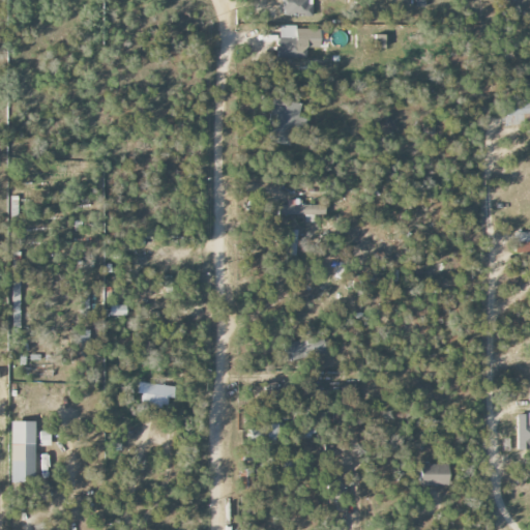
[(311,0),(284,0),(284,16),(311,17),(311,0)]
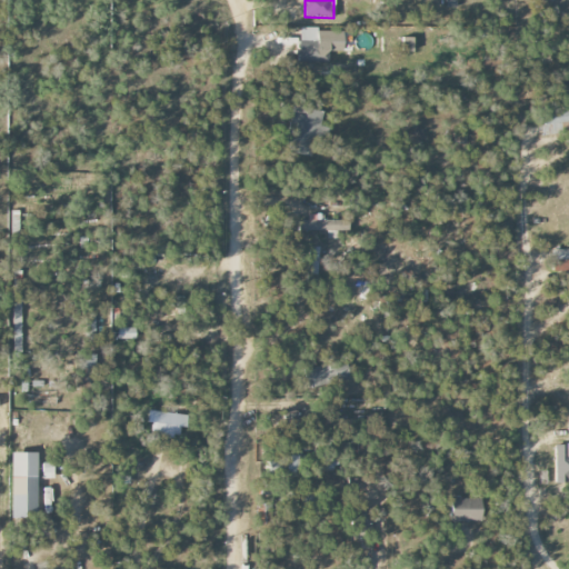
[(328,63),(328,51),(342,52),(343,31),(299,30),(299,62),(328,63)]
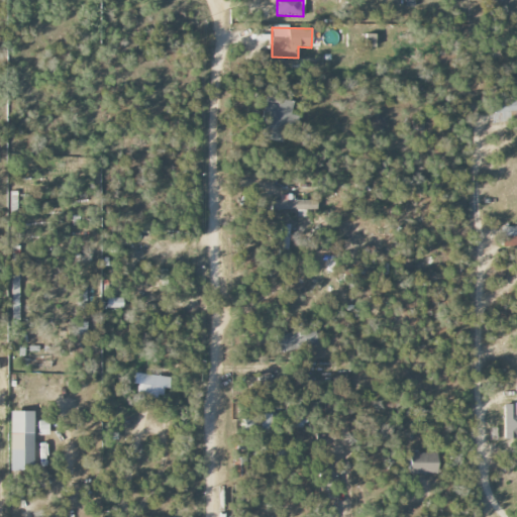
[(366,47),(376,47),(376,33),(365,34),(366,47)]
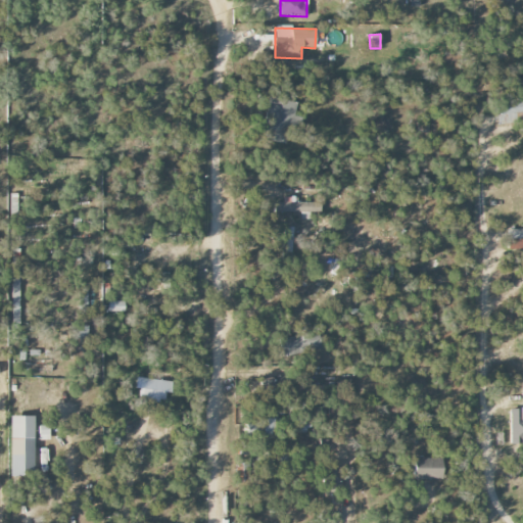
[(260,140),(283,144),(286,126),(291,126),(295,101),(268,97),(260,140)]
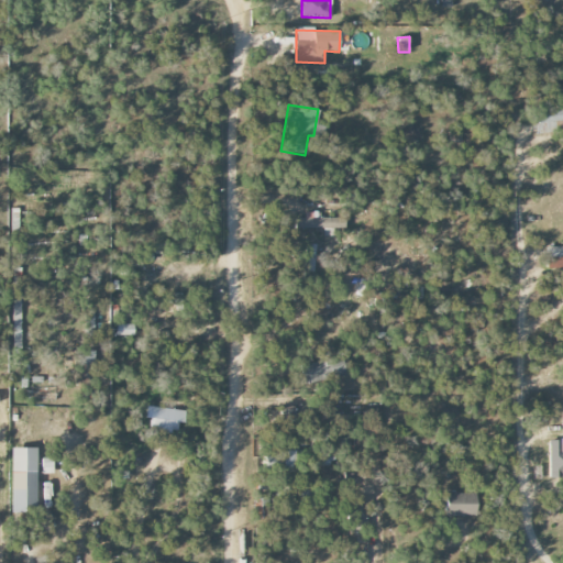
[(294,218),(295,230),(322,229),(322,236),(332,236),(331,229),(341,228),(340,218),(316,218),(316,212),(305,212),(305,218),(294,218)]
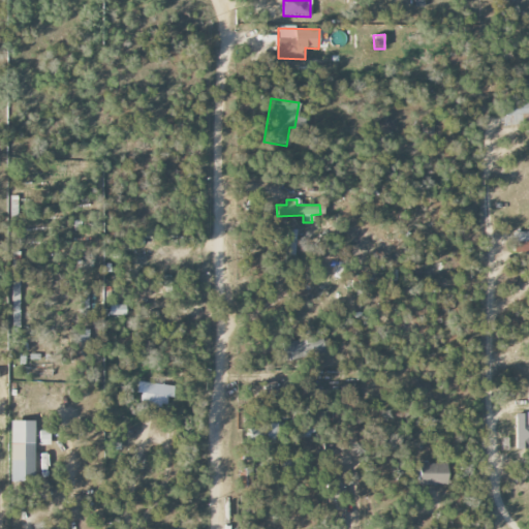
[(109,315),(126,316),(126,305),(110,305),(109,315)]
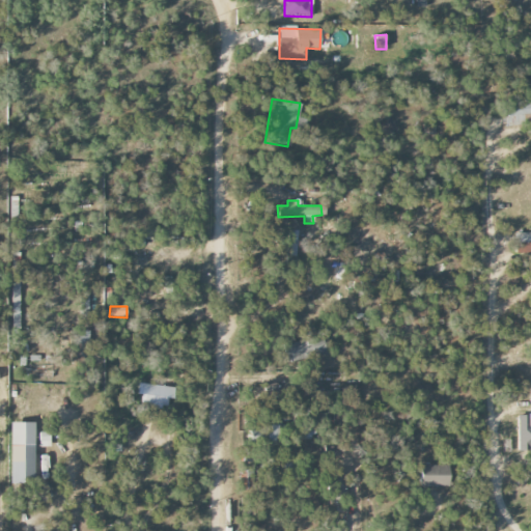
[(530,381),(530,382),(530,416),(518,416),(518,450),(530,449),(530,381)]
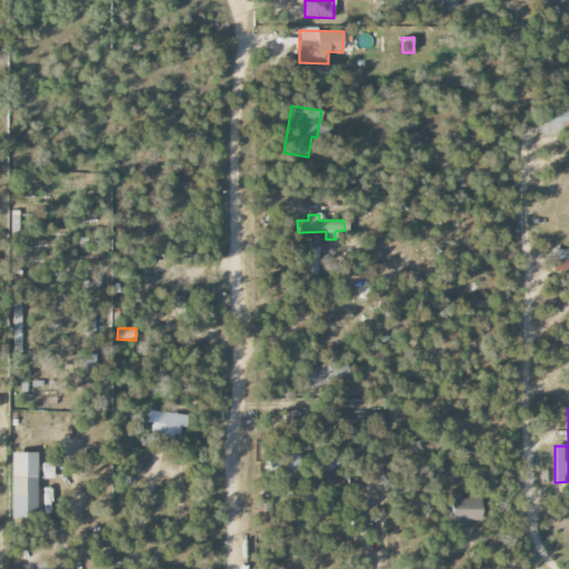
[(148,435),(178,437),(178,428),(186,428),(186,415),(149,412),(148,435)]
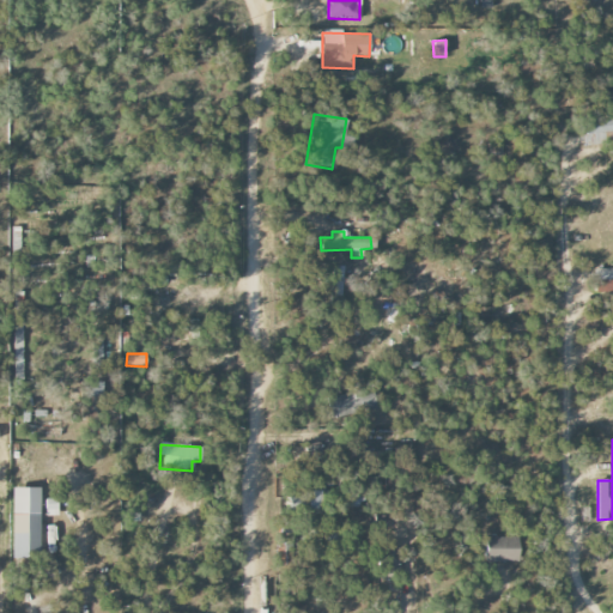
[(38,487),(11,489),(12,559),(40,559),(38,487)]
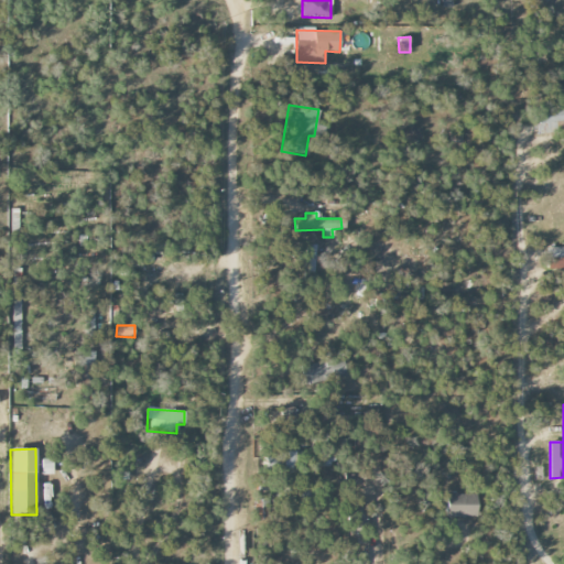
[(300,474),(300,452),(279,452),(279,456),(264,456),(263,473),(300,474)]
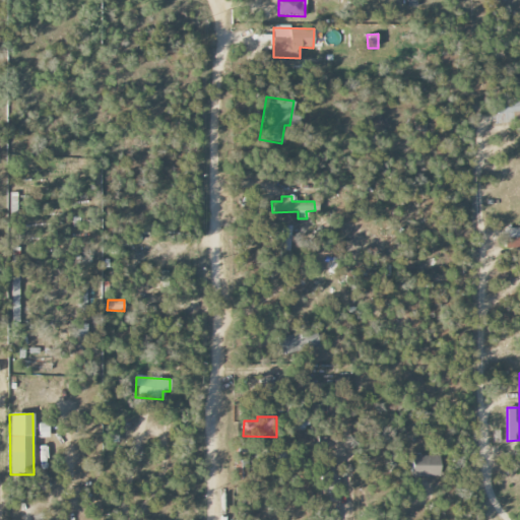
[(439,476),(440,456),(412,455),(412,476),(439,476)]
